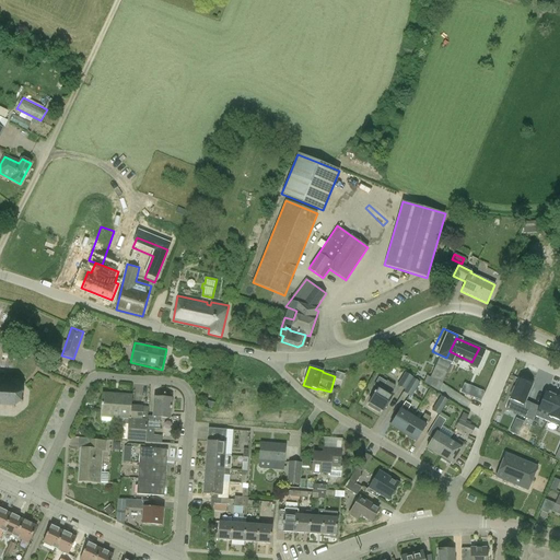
[(397,386),(405,391),(412,378),(405,373),(397,386)]
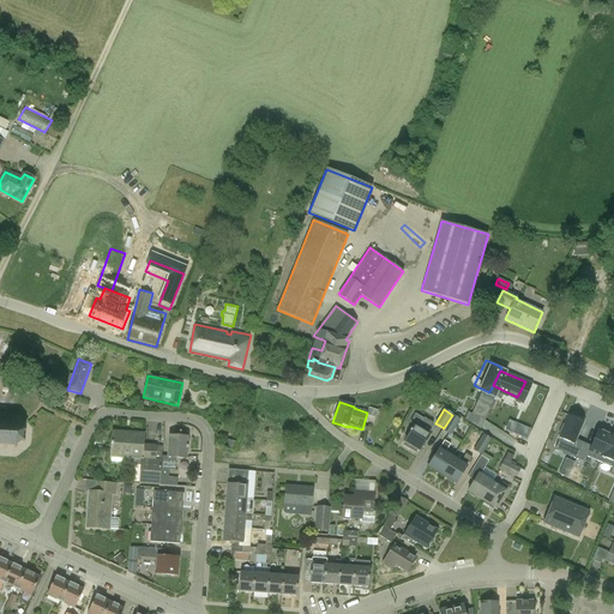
[(486,420),(468,413),(464,420),(481,431),(486,420)]
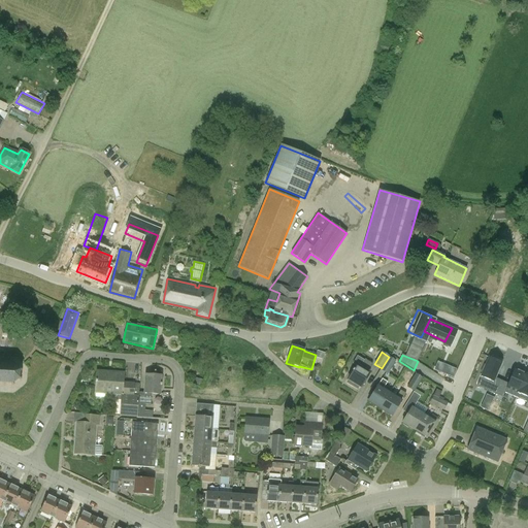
[(389,357),(382,368),(382,369),(381,371),(387,375),(395,361),(389,357)]
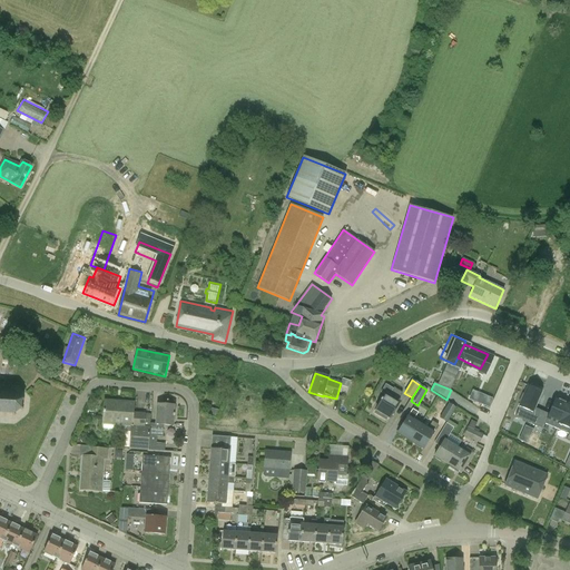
[(521,403),(518,411),(529,416),(527,421),(534,424),(540,412),(533,409),(540,393),(538,392),(539,390),(529,385),(524,394),(523,393),(519,402),(521,403)]
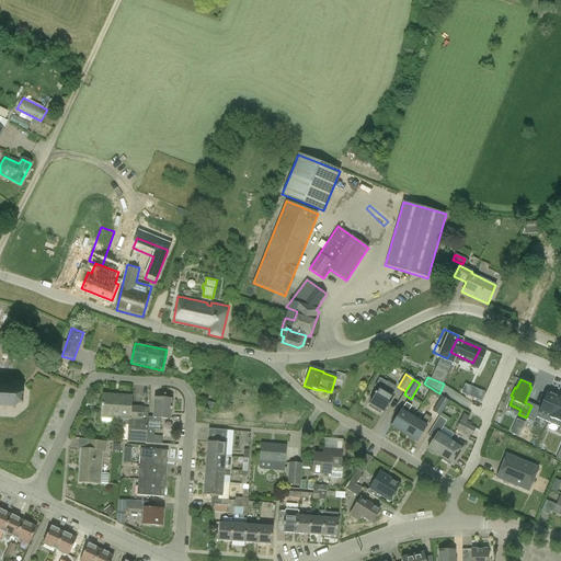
[(396,387),(388,381),(382,390),(379,388),(369,404),(370,404),(369,408),(376,412),(378,409),(384,412),(393,397),(391,396),(396,387)]
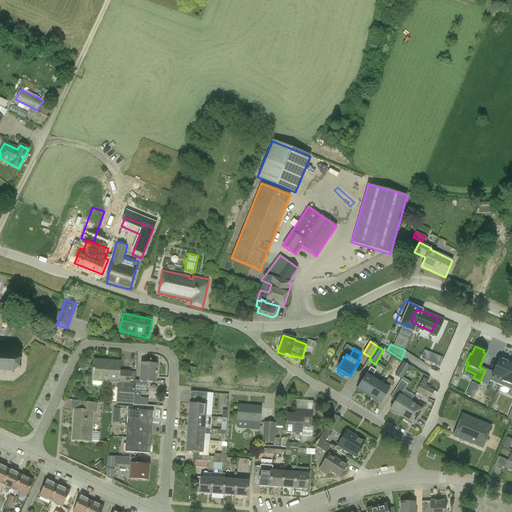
[(0,372),(12,374),(19,368),(19,360),(14,354),(0,352),(0,372)]
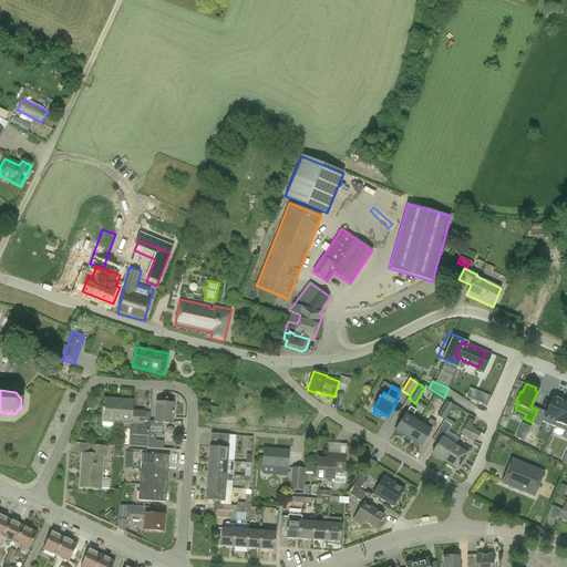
[(486,405),(490,397),(477,392),(473,400),(486,405)]
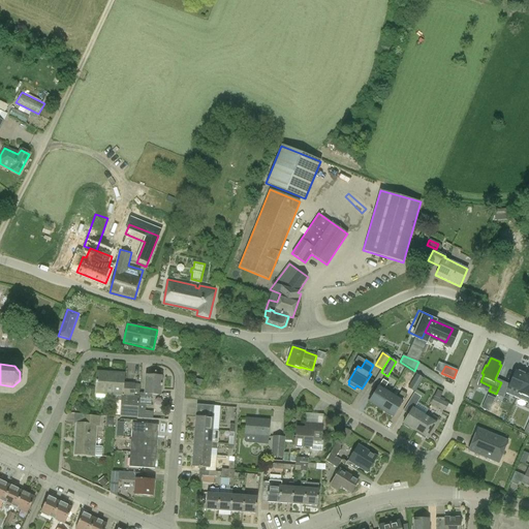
[(501,382),(496,394),(503,397),(505,393),(516,398),(527,374),(518,370),(517,372),(515,371),(507,385),(501,382)]
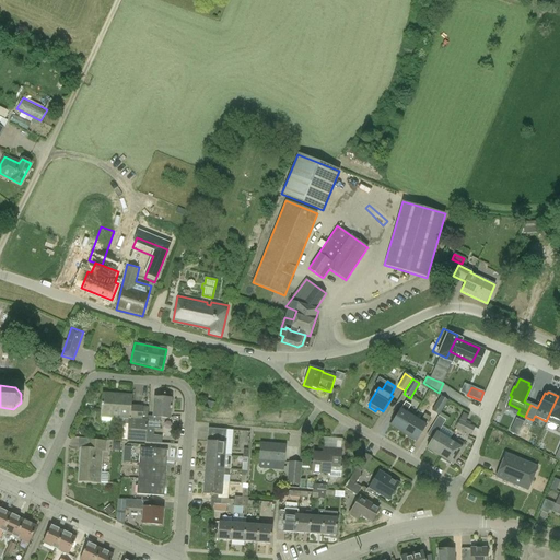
[(127,442),(146,443),(147,420),(147,417),(148,412),(142,412),(142,407),(130,406),(130,396),(103,394),(101,418),(124,419),(123,424),(128,424),(127,442)]
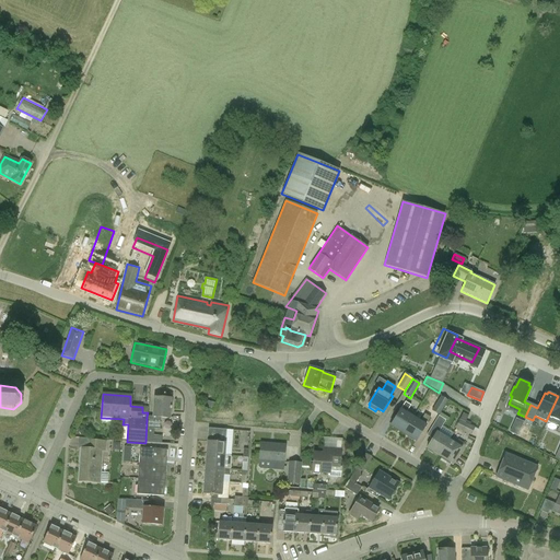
[(448,401),(441,396),(431,411),(440,416),(448,401)]
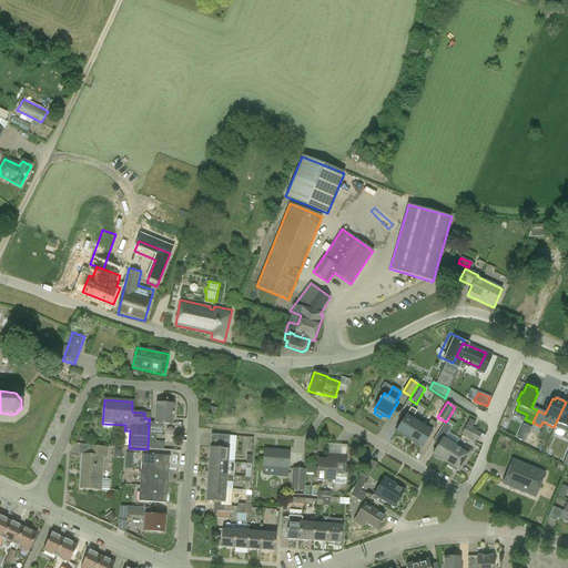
[(567,403),(566,402),(554,427),(566,433),(564,437),(567,439),(567,403)]
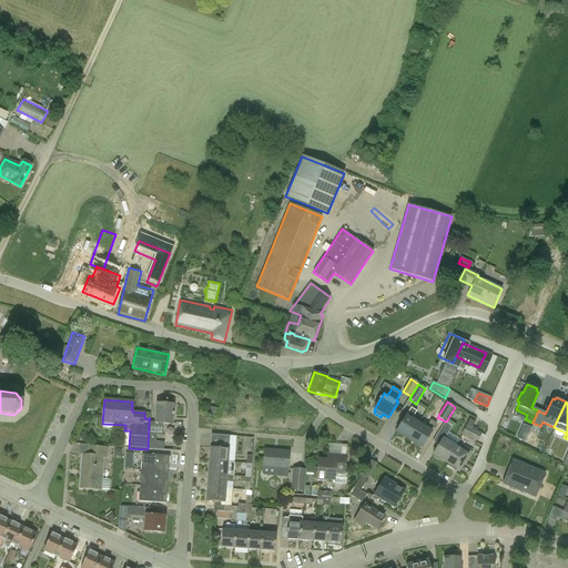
[(149,426),(148,449),(164,450),(164,443),(156,442),(156,436),(162,436),(163,424),(172,424),(174,405),(156,404),(155,423),(149,423),(149,426)]
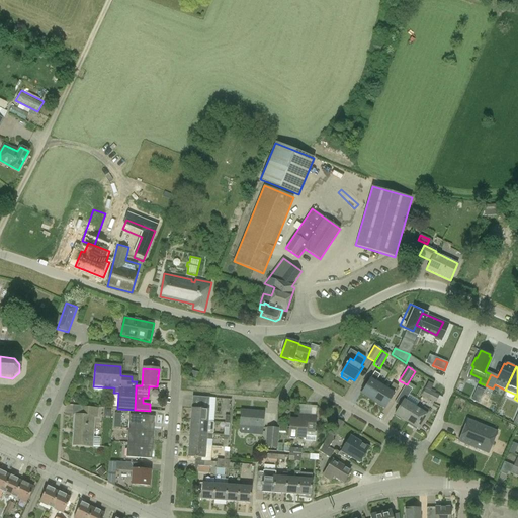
[(372,402),(382,386),(381,385),(375,382),(380,374),(374,371),(370,378),(361,395),(372,402)]
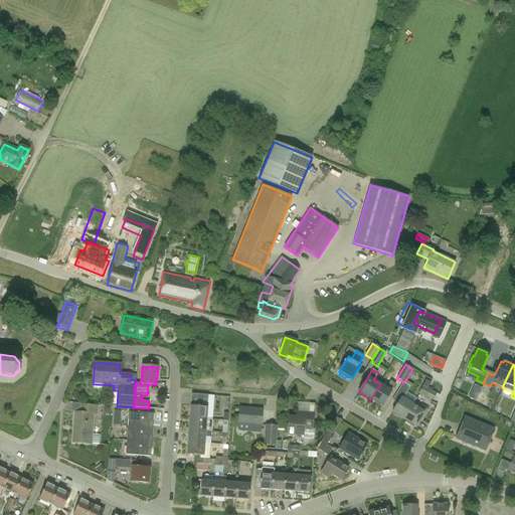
[(380,384),(370,399),(382,406),(391,391),(396,384),(391,381),(386,388),(380,384)]
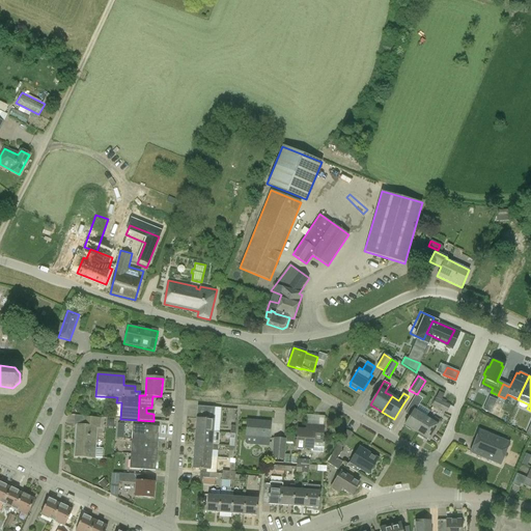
[(404,425),(416,432),(425,418),(415,411),(422,398),(416,394),(404,413),(410,417),(404,425)]
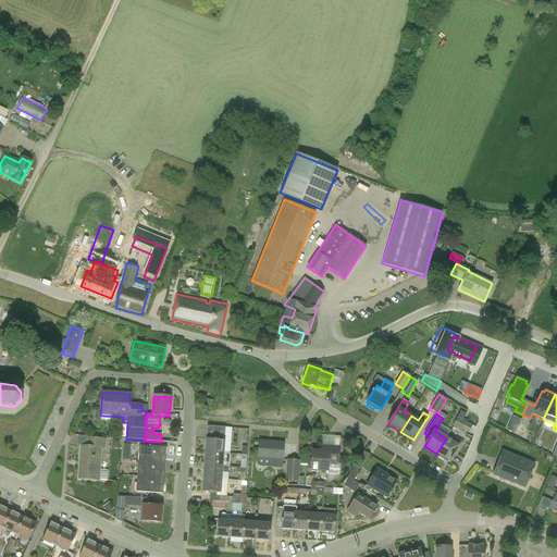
[(462,420),(461,419),(458,417),(457,417),(453,426),(468,434),(472,425),(462,420)]
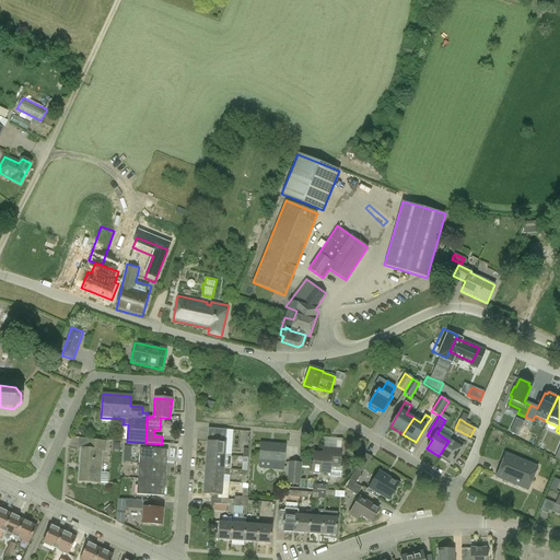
[(524,422),(516,419),(514,424),(522,428),(524,422)]
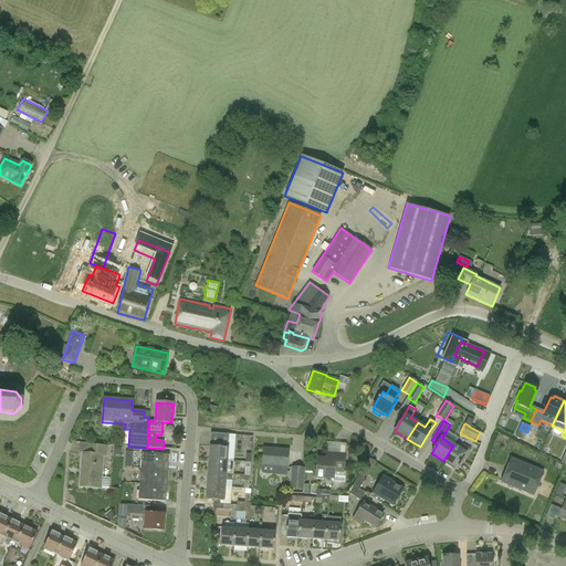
[(209,447),(208,460),(227,461),(229,435),(218,435),(217,447),(209,447)]
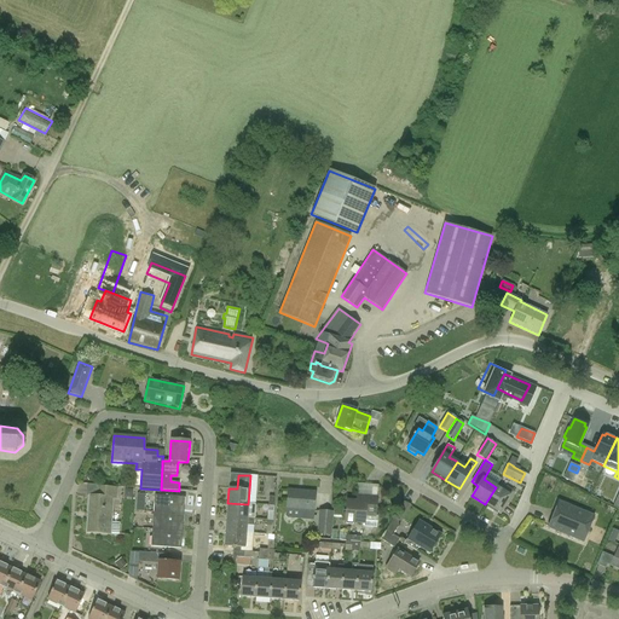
[(116,501),(117,489),(99,486),(98,497),(90,496),(87,532),(119,534),(120,524),(111,522),(113,501),(116,501)]
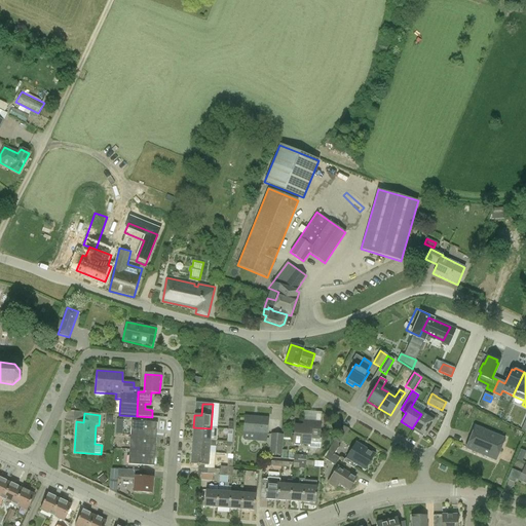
[(421,414),(412,428),(423,436),(428,428),(431,429),(438,418),(430,414),(427,417),(421,414)]
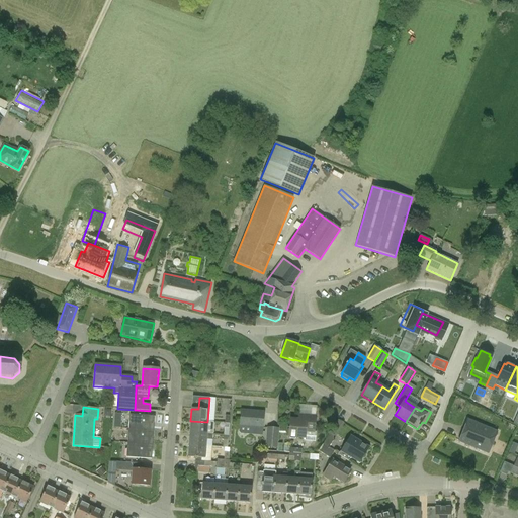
[(262,428),(263,412),(241,411),(240,426),(239,432),(241,433),(249,434),(251,433),(262,433),(262,428)]
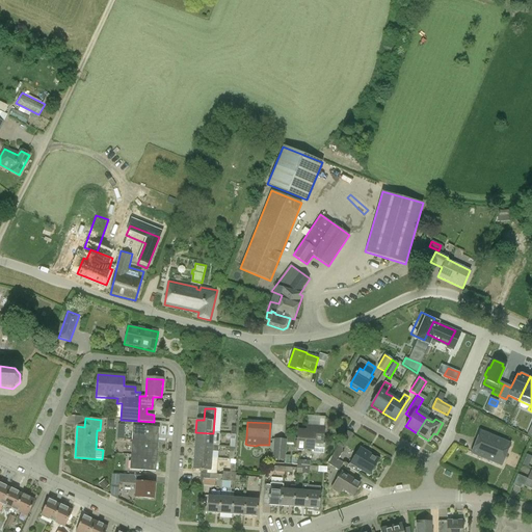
[(132,441),(158,443),(159,428),(133,426),(132,441)]
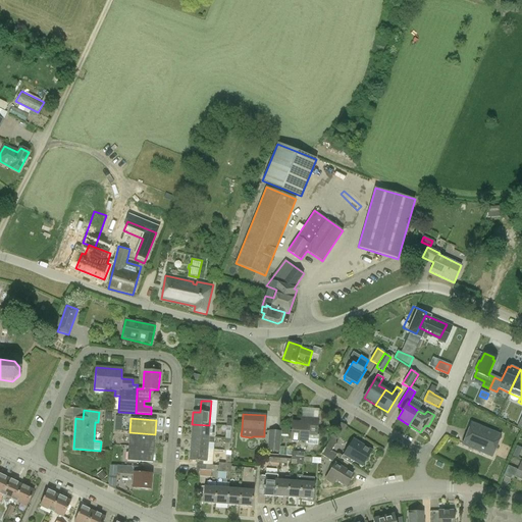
[(316,435),(317,420),(301,418),(301,423),(293,422),(291,440),(307,442),(307,445),(318,446),(318,435),(316,435)]
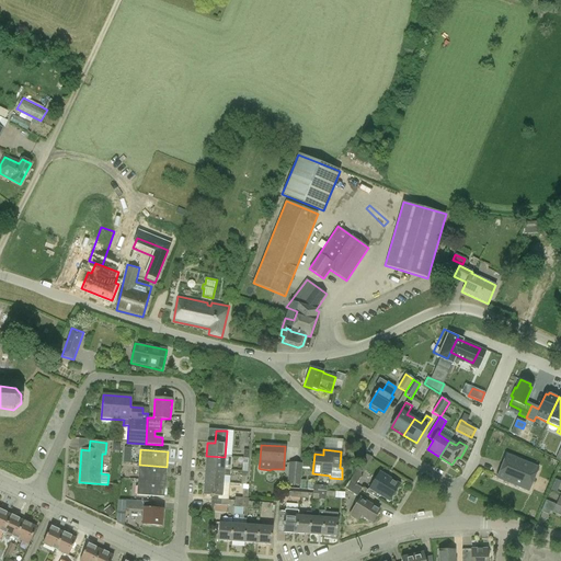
[(538,468),(506,455),(496,478),(528,492),(538,468)]
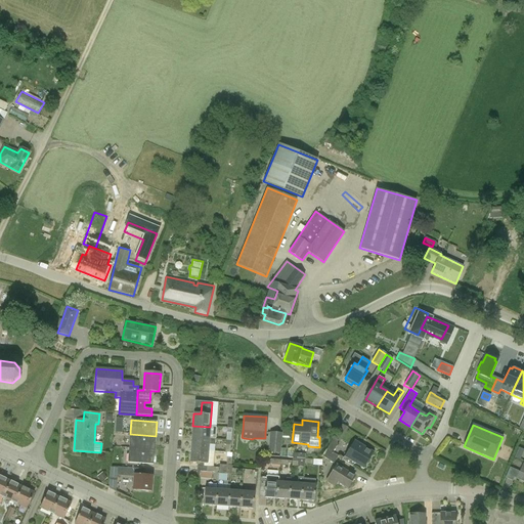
[(192,426),(191,438),(214,439),(215,427),(210,427),(192,426)]
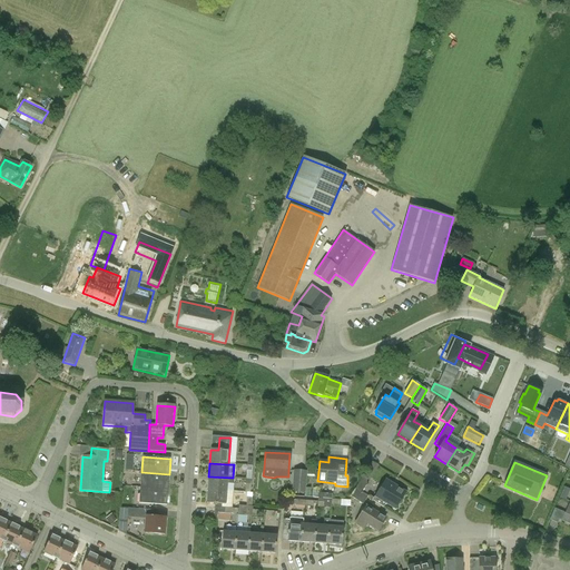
[(304,493),(306,472),(294,471),(293,492),(304,493)]
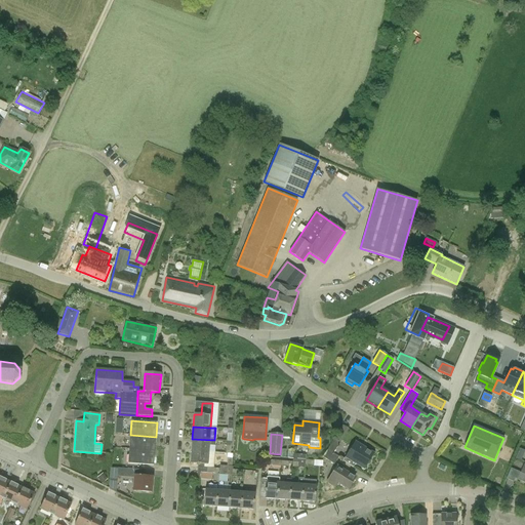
[(155,451),(156,437),(130,435),(129,449),(155,451)]
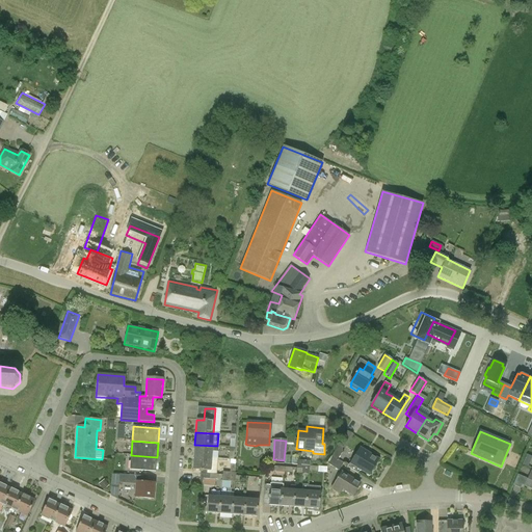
[(194,445),(193,457),(211,458),(212,452),(216,452),(217,446),(194,445)]
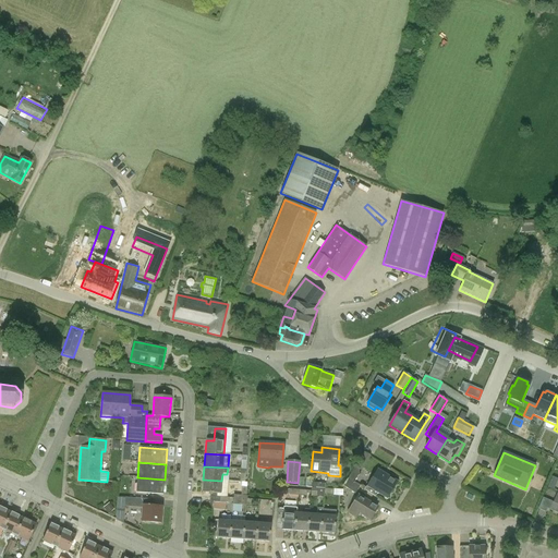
[(354,469),(348,481),(353,484),(361,472),(354,469)]
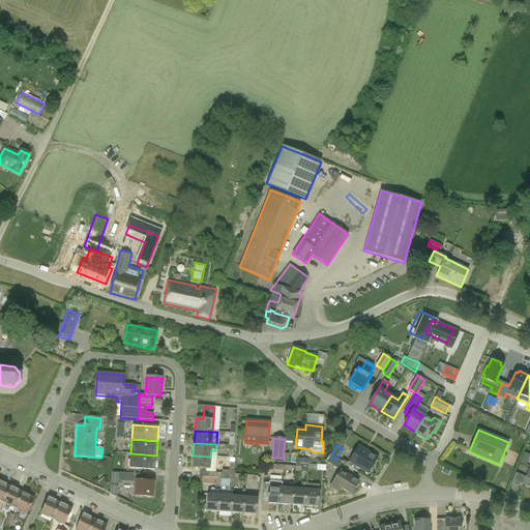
[(367,473),(377,459),(358,447),(349,462),(347,466),(357,472),(359,468),(367,473)]
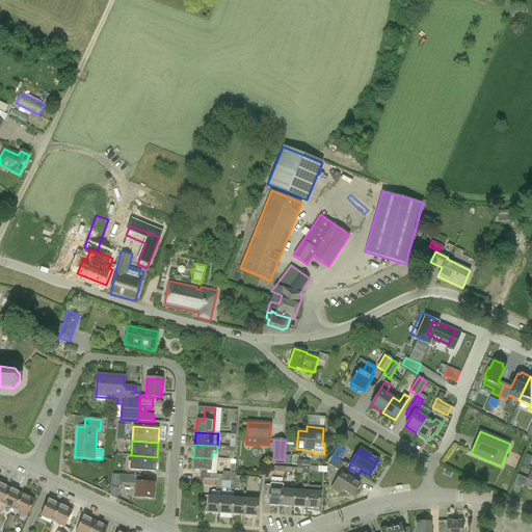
[(155,472),(157,457),(131,455),(130,470),(155,472)]
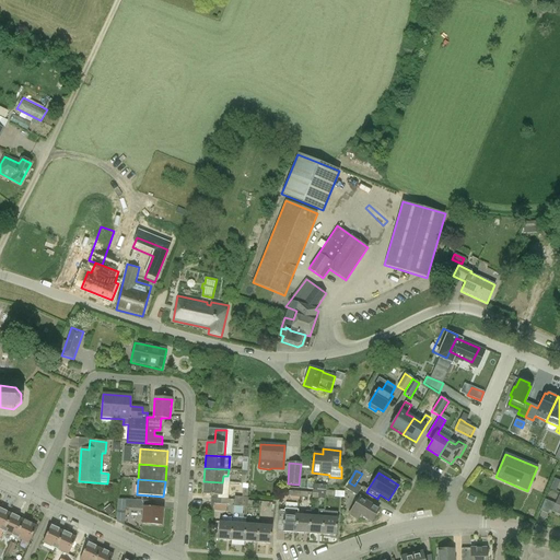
[(230,482),(222,482),(203,481),(202,494),(211,496),(211,500),(218,500),(218,499),(221,499),(228,500),(230,482)]
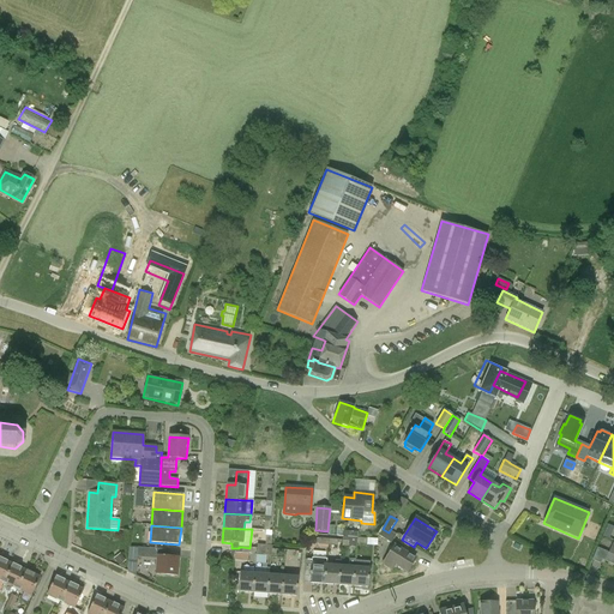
[(389,533),(383,529),(381,529),(378,536),(390,543),(395,537),(389,533)]
